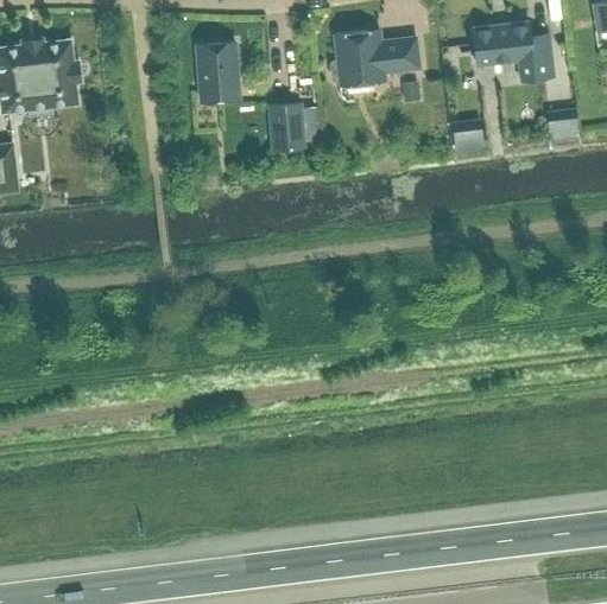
[(606,2),(595,5),(600,33),(606,32),(606,2)]
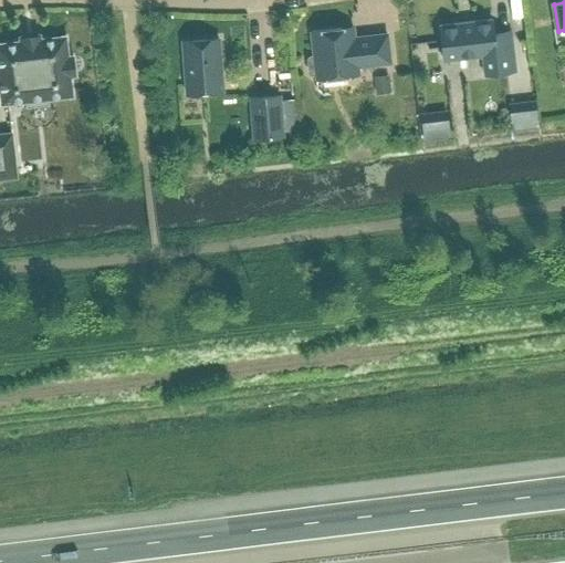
[(493,21),(440,28),(445,63),(483,59),(485,77),(516,74),(513,44),(495,47),(493,21)]
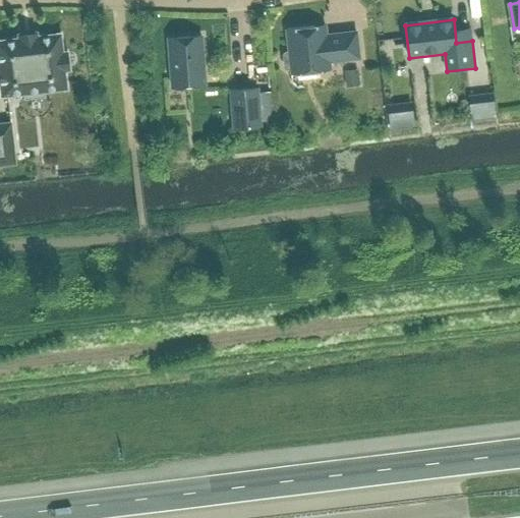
[(286,54),(284,57),(285,69),(287,70),(292,70),(292,75),(331,70),(330,63),(360,60),(357,34),(316,38),(315,29),(287,32),(290,54),(286,54)]
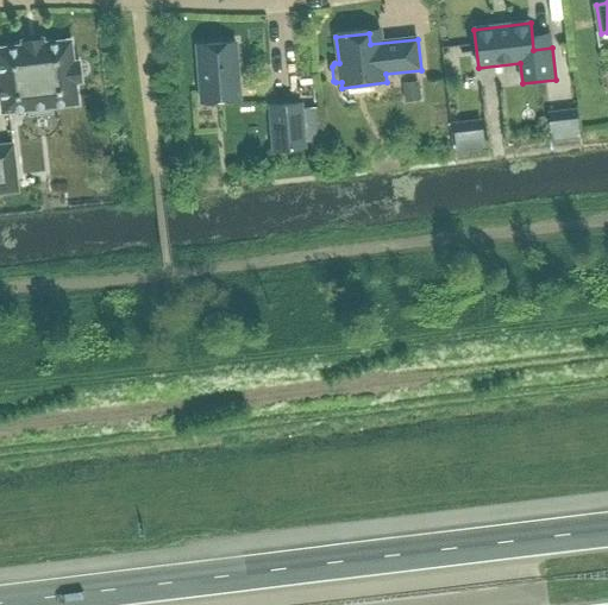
[(71,41),(0,49),(0,93),(2,114),(30,111),(31,117),(52,114),(51,108),(79,106),(76,83),(82,83),(80,62),(74,63),(71,41)]
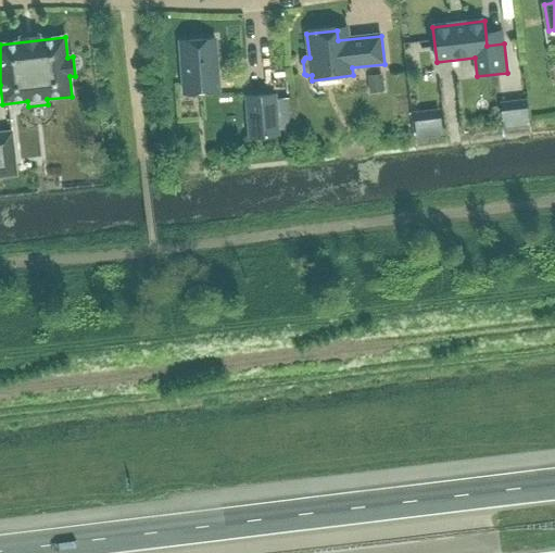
[(216,41),(180,44),(184,95),(219,92),(216,41)]
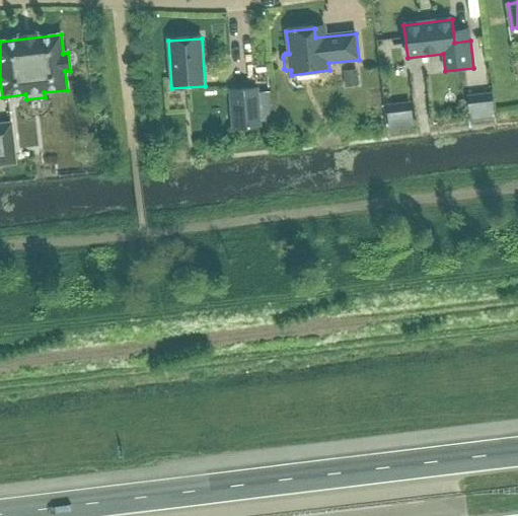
[(257,90),(230,92),(233,129),(260,127),(257,90)]
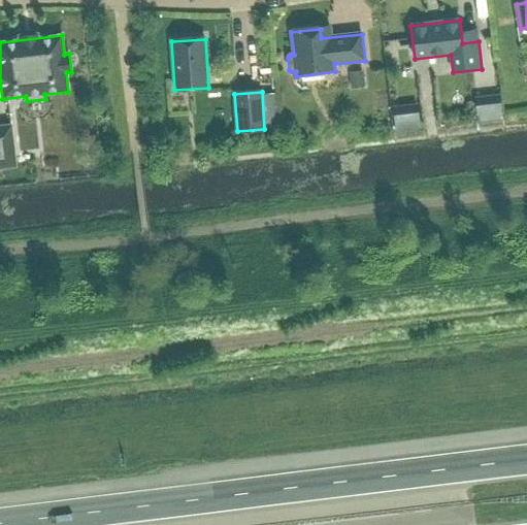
[(0,168),(17,167),(11,126),(0,127),(0,168)]
